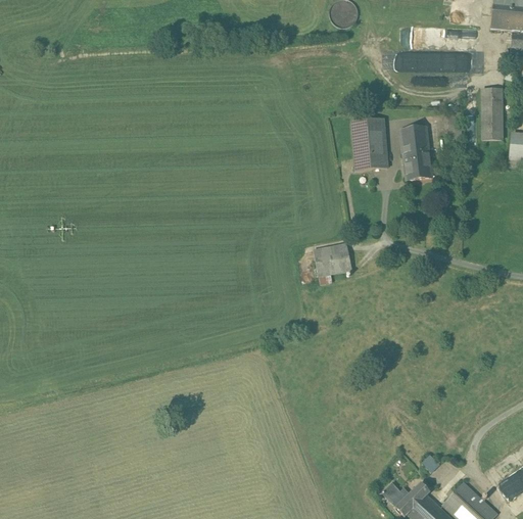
[(340,27),(353,20),(351,15),(357,13),(350,0),(335,0),(329,3),(340,27)]
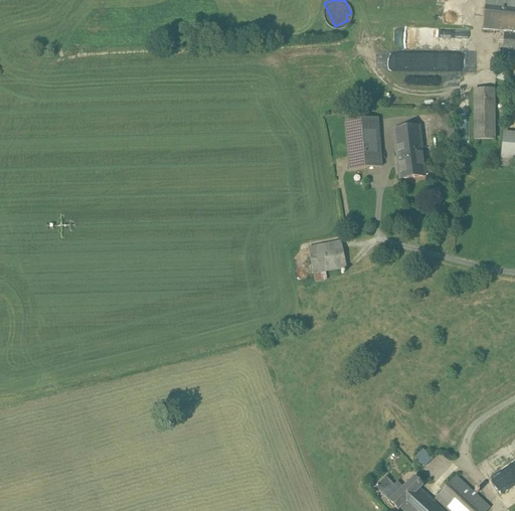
[(514,5),(485,2),(483,27),(504,29),(502,48),(514,49),(514,5)]
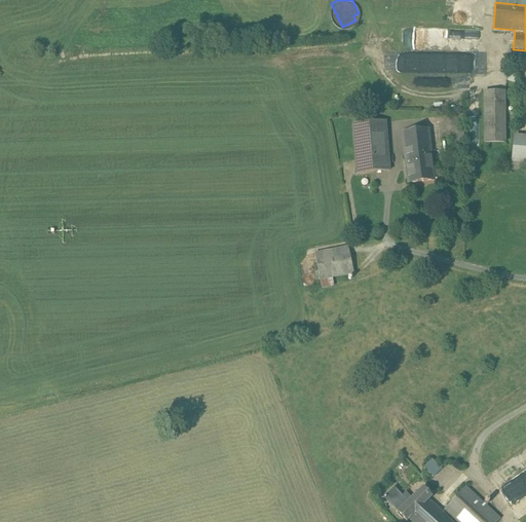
[(504,88),(484,88),(485,139),(504,139),(504,88)]
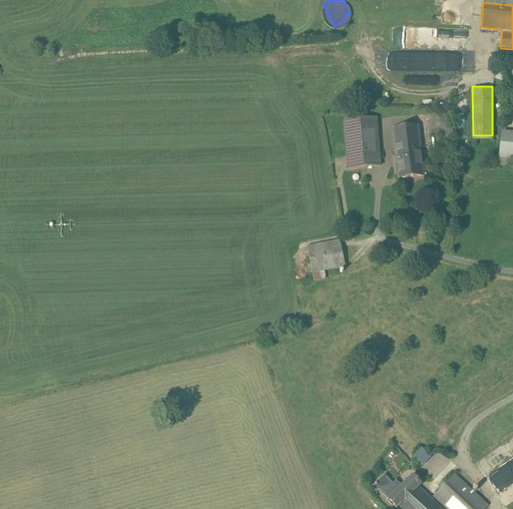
[(376,115),(345,118),(348,165),(380,162),(378,136),(376,115)]
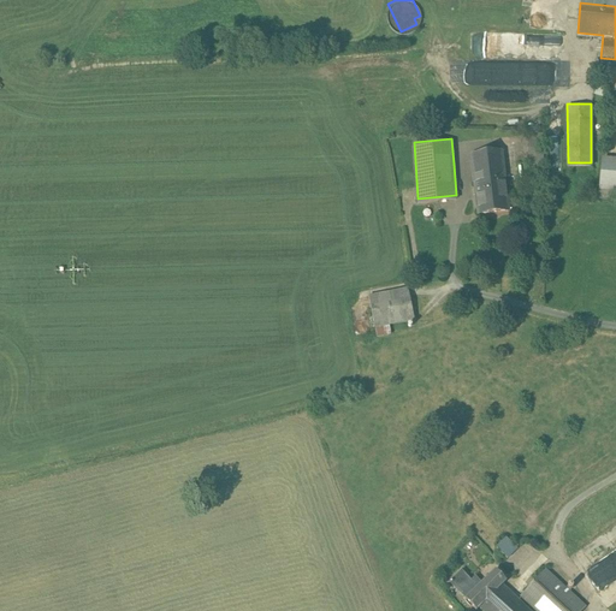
[(501,148),(472,152),(475,190),(505,185),(501,148)]
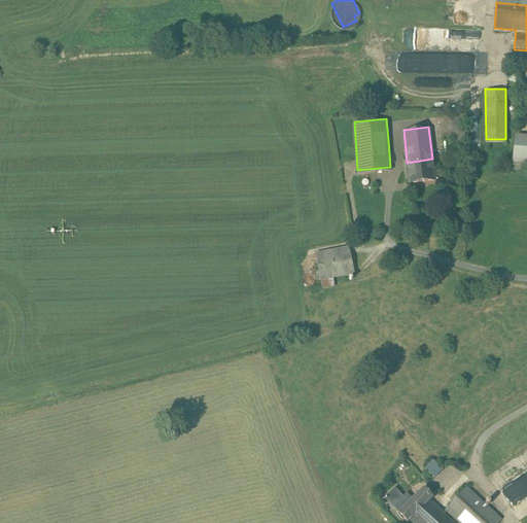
[(526,134),(515,133),(512,167),(526,167),(526,134)]
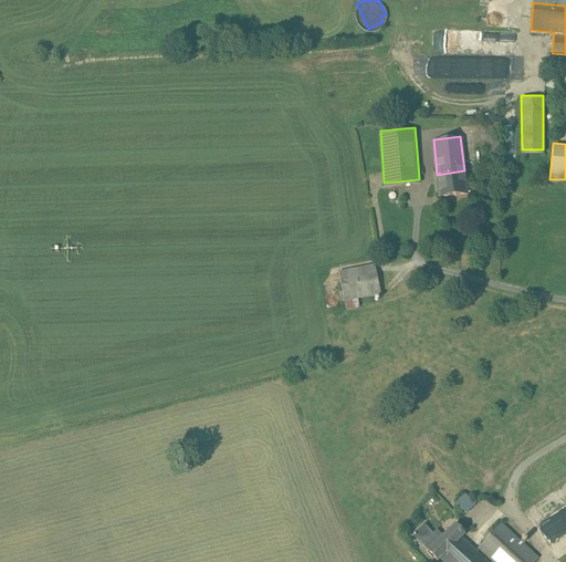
[(464,170),(437,175),(439,193),(467,189),(464,170)]
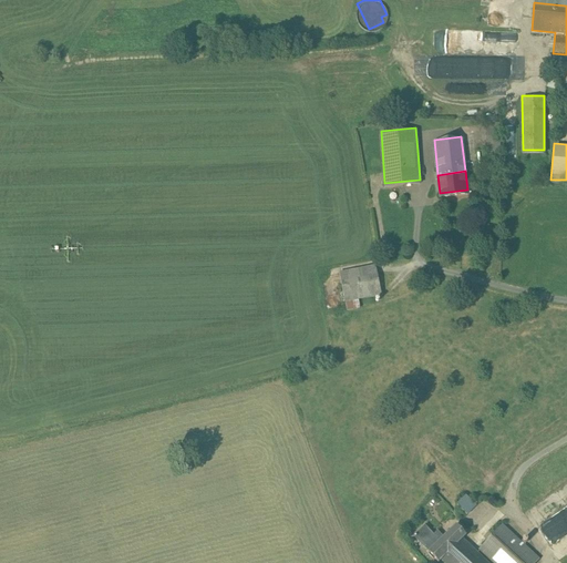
[(374,263),(340,270),(346,297),(380,290),(374,263)]
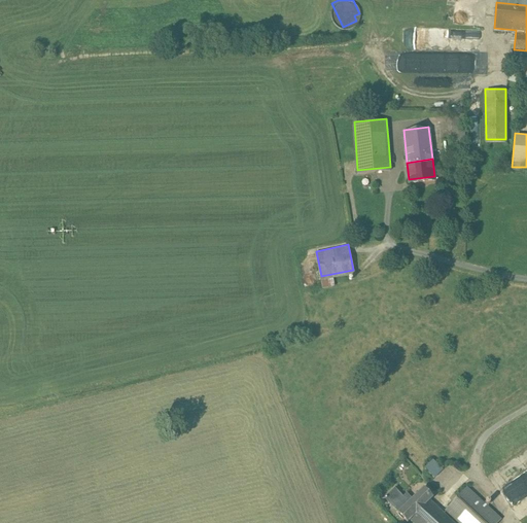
[(443,466),(433,457),(424,465),(433,475),(443,466)]
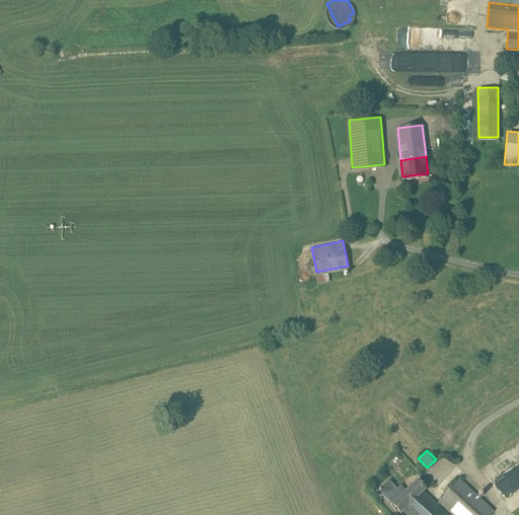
[(402,492),(388,476),(378,488),(391,502),(402,492)]
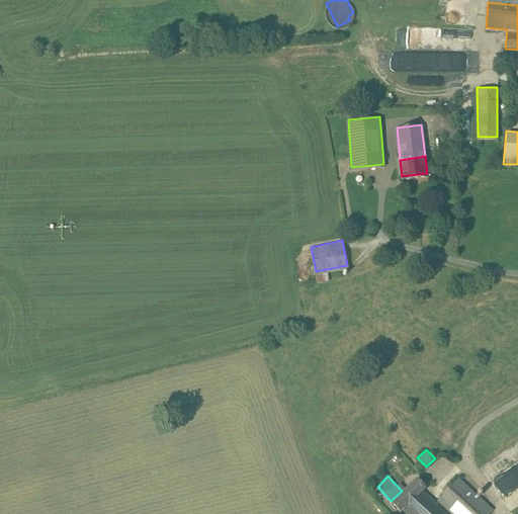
[(458,476),(437,498),(454,513),(486,513),(493,508),(458,476)]
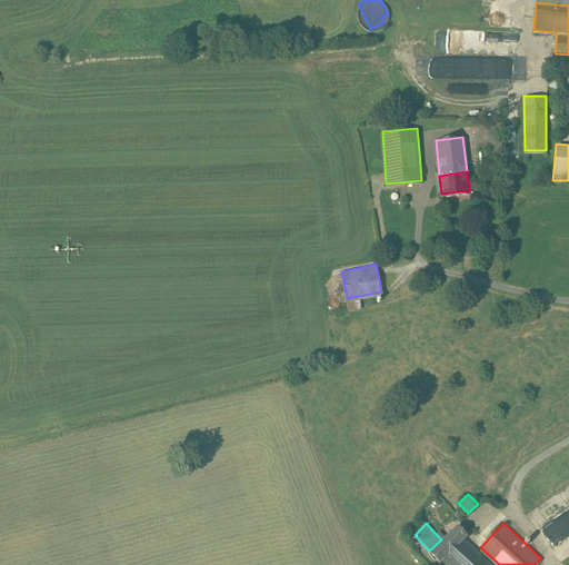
[(441,539),(429,551),(439,561),(442,557),(463,537),(465,537),(467,534),(457,524),(441,539)]
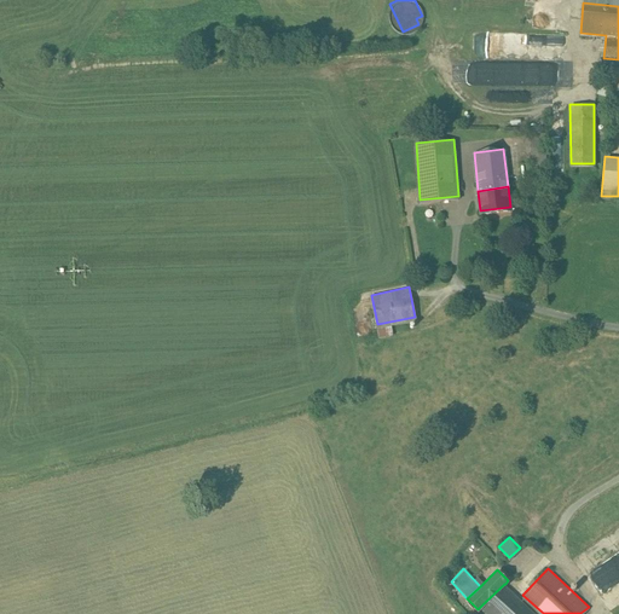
[(537,613),(505,584),(504,584),(481,606),(490,613),(537,613)]
